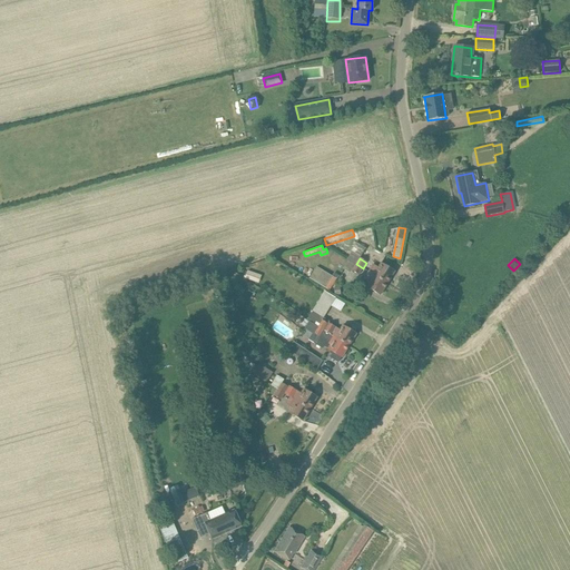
[(362,271),(347,262),(343,269),(351,274),(352,271),(359,275),(362,271)]
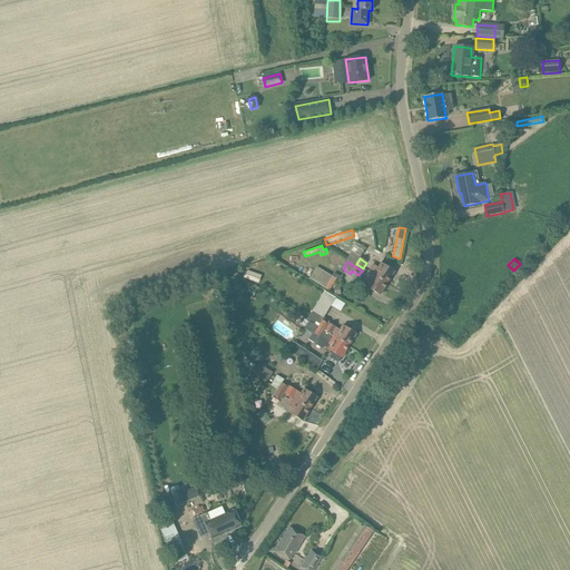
[(373,264),(369,272),(387,284),(394,272),(381,263),(379,267),(373,264)]
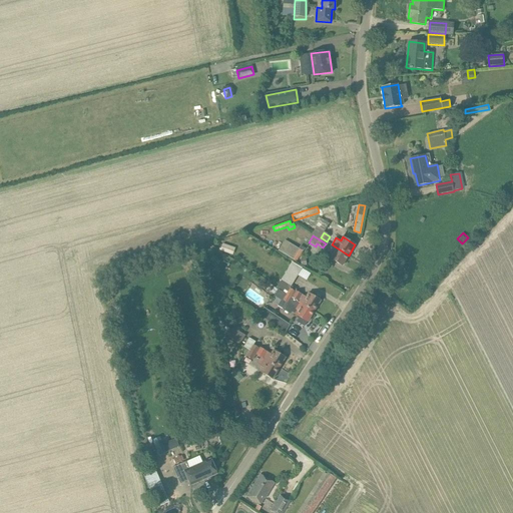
[(302,250),(300,249),(299,248),(285,240),(279,250),(297,262),(301,255),(302,250)]
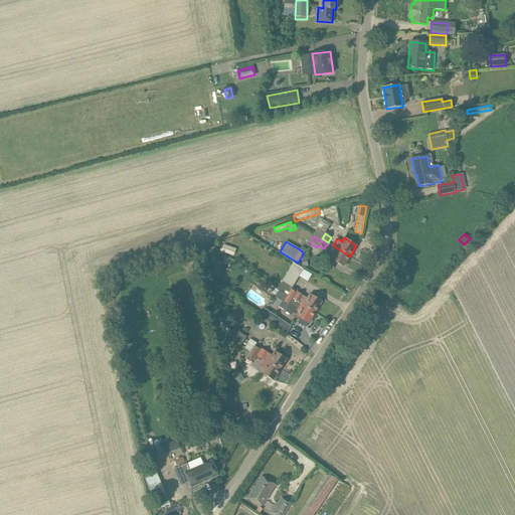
[(236,249),(223,244),(221,251),(233,256),(236,249)]
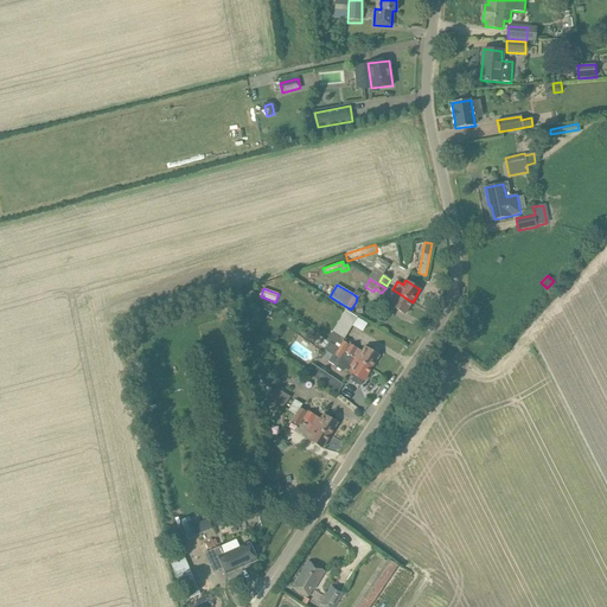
[(413,302),(393,289),(387,298),(393,301),(390,306),(404,314),(413,302)]
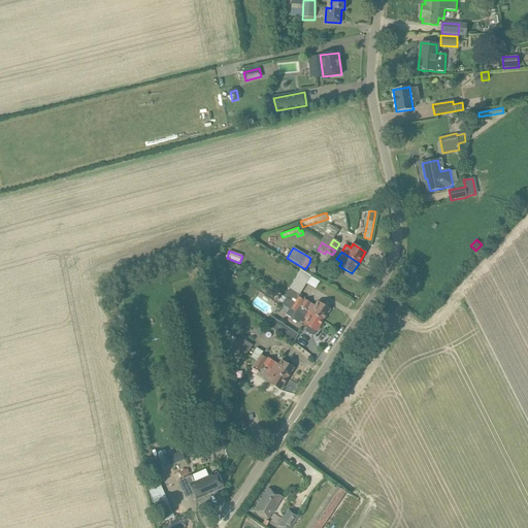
[(301,270),(296,277),(306,284),(311,276),(301,270)]
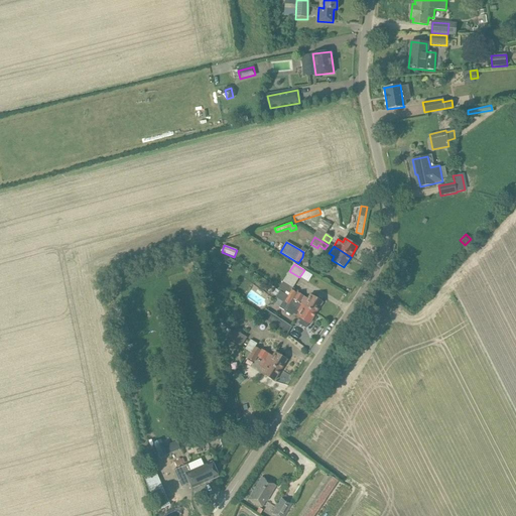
[(282,282),(278,289),(280,290),(287,294),(303,305),(315,313),(323,302),(313,297),(309,294),(307,298),(303,295),(302,295),(297,292),(297,293),(291,289),(292,288),(282,282)]
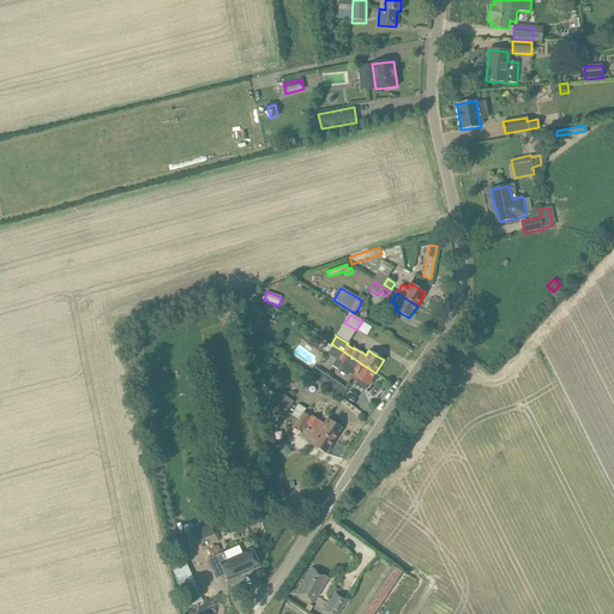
[(332,345),(329,353),(337,359),(342,350),(333,345),(332,345)]
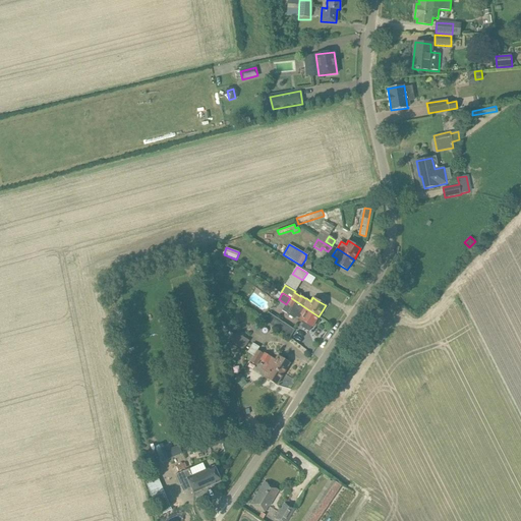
[(286,304),(282,310),(294,319),(296,316),(304,322),(301,327),(308,331),(311,327),(312,327),(319,316),(306,308),(290,297),(286,304)]
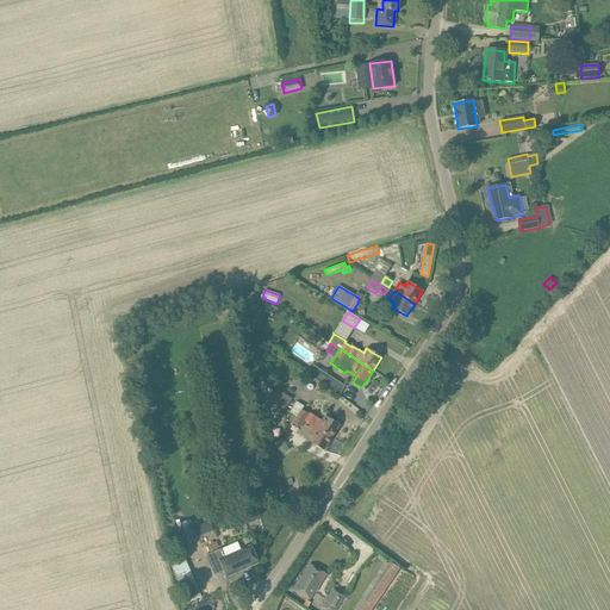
[(313,366),(310,371),(307,374),(340,396),(346,387),(313,366)]
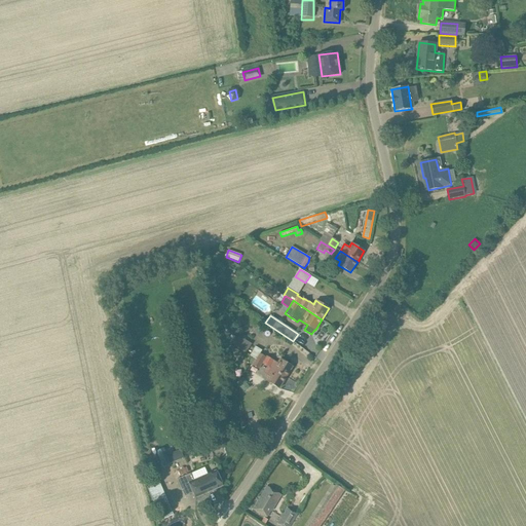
[(184,330),(183,322),(175,323),(177,331),(184,330)]
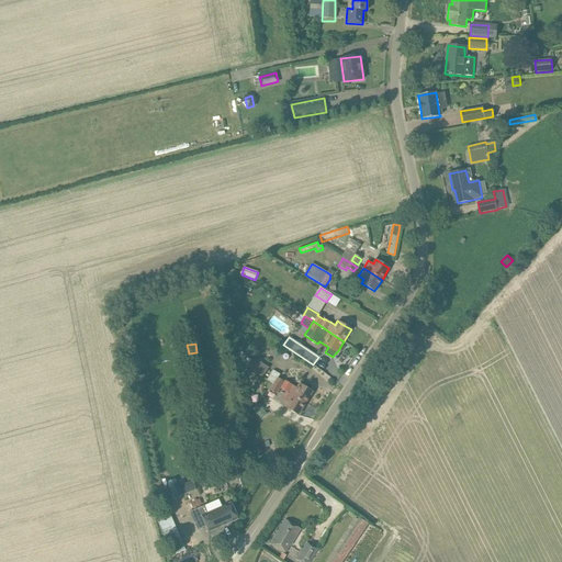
[(257,363),(251,360),(247,368),(253,371),(262,378),(269,368),(258,361),(257,363)]
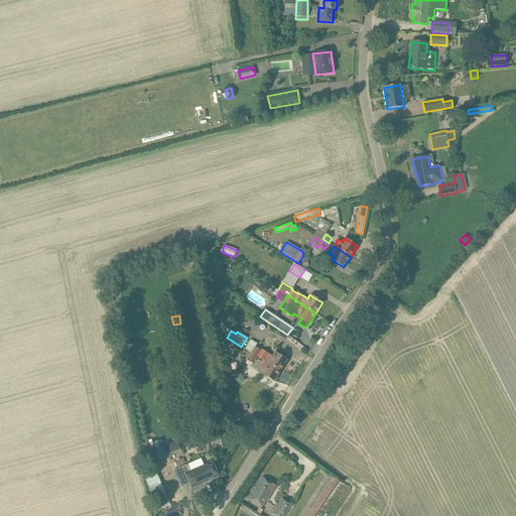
[(257,344),(251,340),(245,349),(280,371),(287,360),(274,352),(272,356),(267,353),(261,350),(255,347),(257,344)]
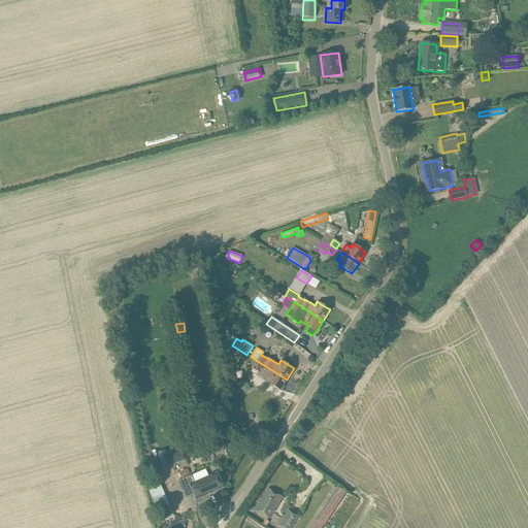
[(263,365),(253,359),(250,364),(260,371),(263,365)]
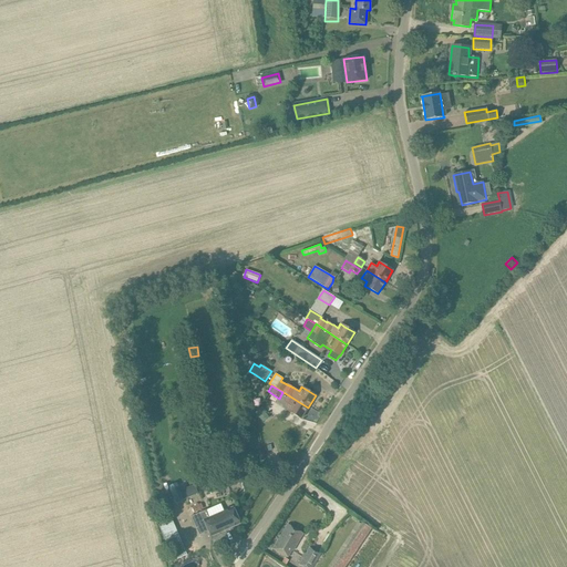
[(308,408),(288,395),(284,402),(290,406),(287,411),(301,419),(308,408)]
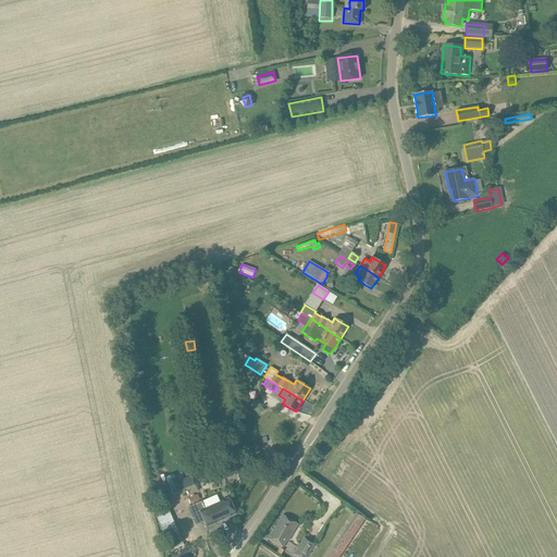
[(251,406),(258,415),(264,410),(257,400),(251,406)]
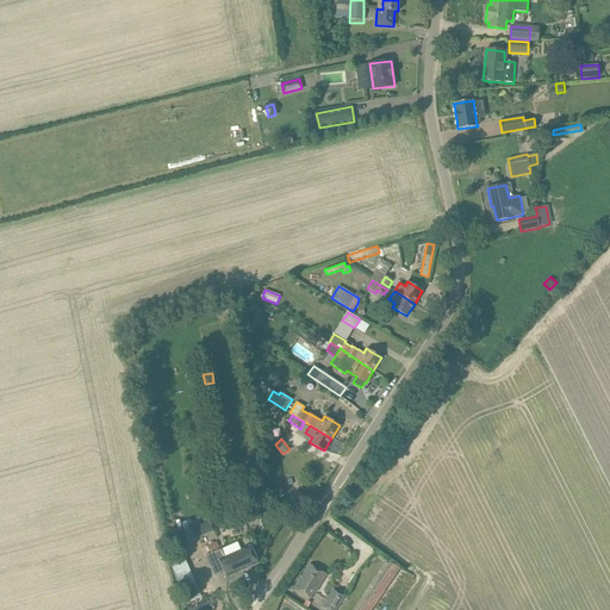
[(209,521),(194,528),(198,537),(213,530),(209,521)]
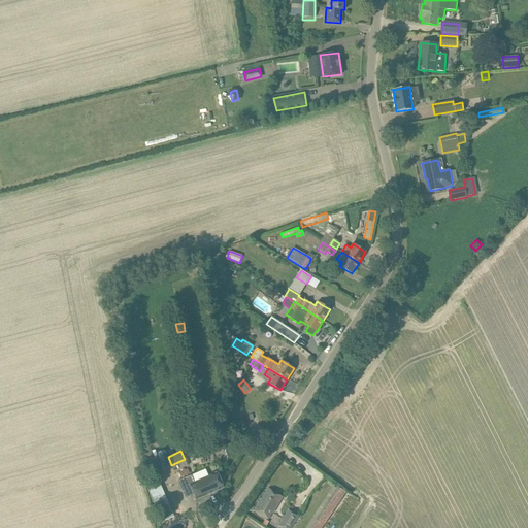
[(224,488),(218,472),(195,483),(191,474),(178,481),(186,498),(194,494),(196,499),(224,488)]
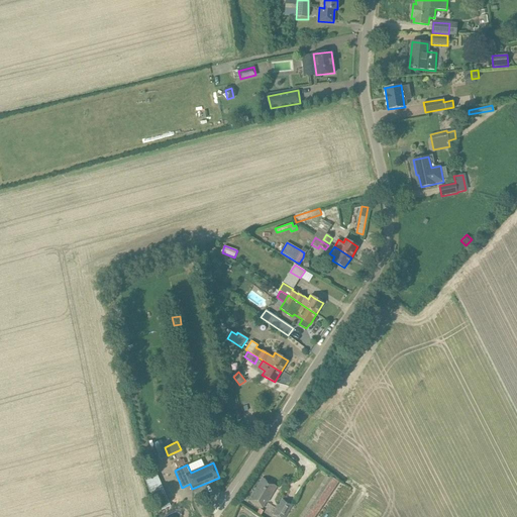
[(171,506),(158,476),(146,480),(160,511),(171,506)]
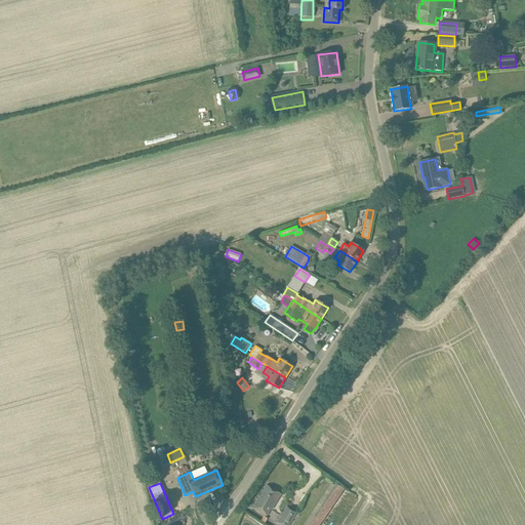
[(344,489),(335,484),(308,524),(319,524),(338,496),(344,489)]
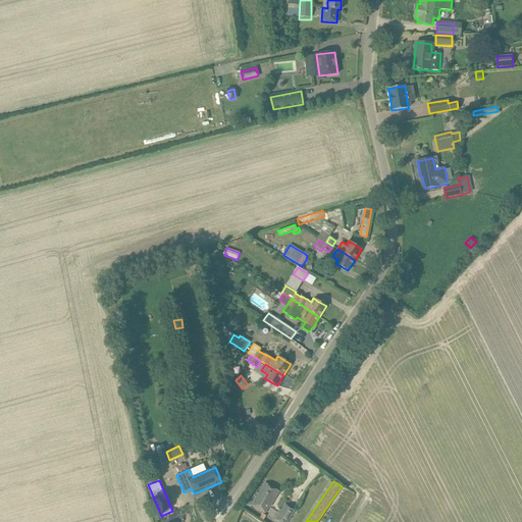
[(279,490),(265,482),(251,505),(264,513),(273,498),(274,499),(279,490)]
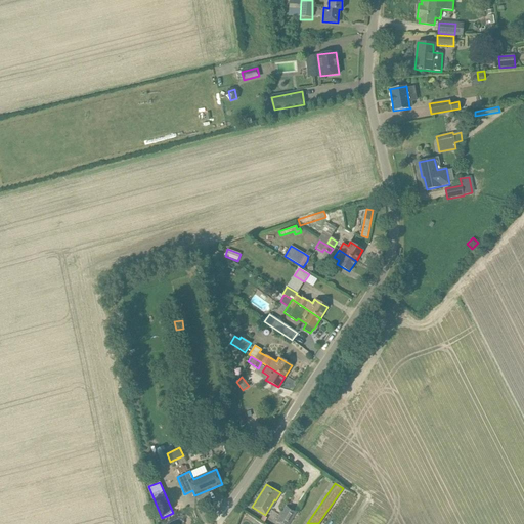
[(289,523),(296,512),(286,506),(276,522),(279,523),(289,523)]
